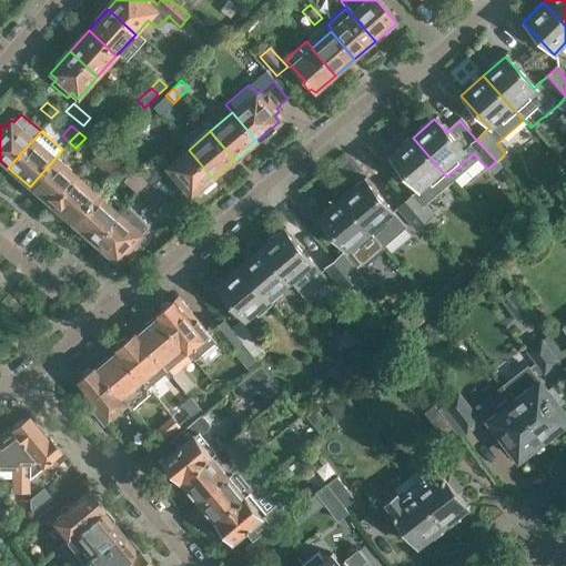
[(420,200),(446,177),(413,138),(391,157),(420,190),(414,194),(414,193),(405,202),(424,223),(427,228),(435,221),(432,216),(433,215),(420,200)]
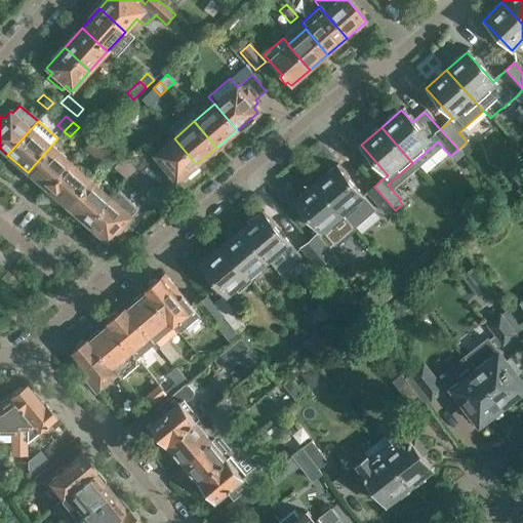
[(159,162),(154,166),(152,163),(139,174),(156,189),(165,179),(165,180),(170,176),(175,182),(196,164),(174,138),(153,156),(159,162)]
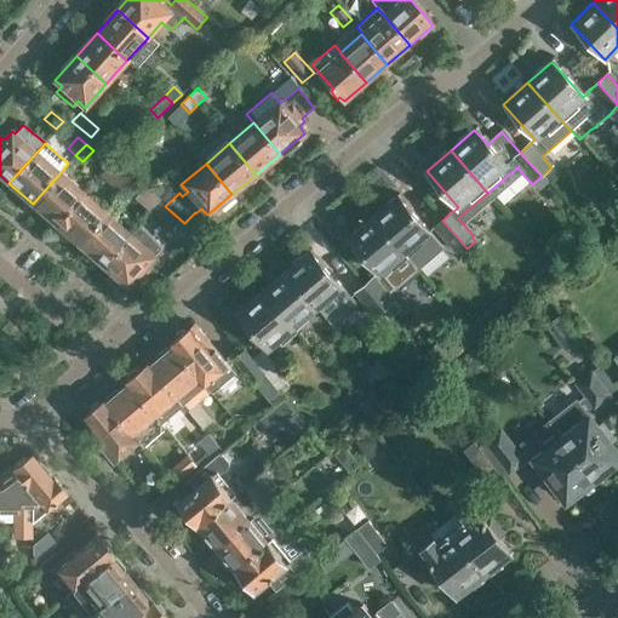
[(131,184),(108,165),(98,176),(120,195),(131,184)]
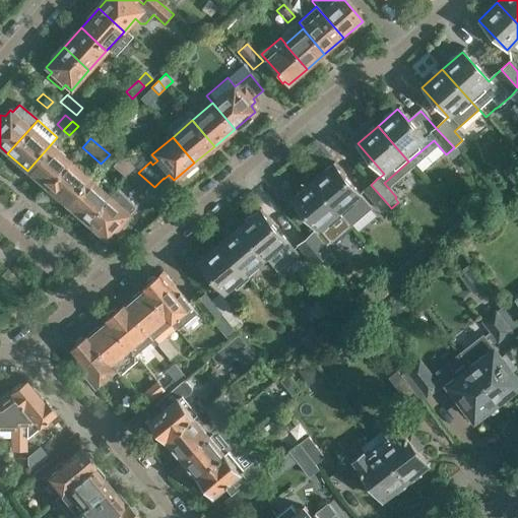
[(50,145),(27,171),(47,188),(69,163),(50,145)]
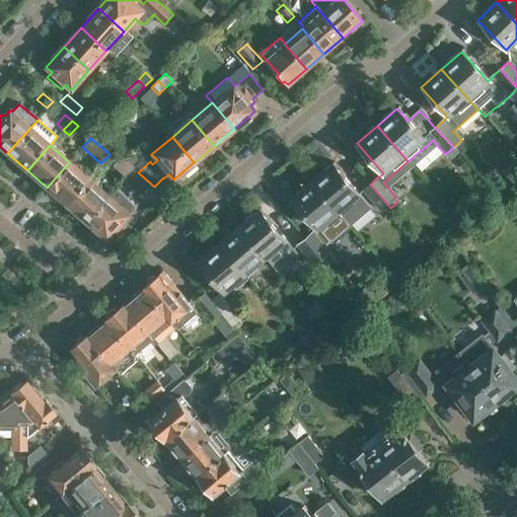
[(69,162),(47,188),(66,205),(88,179),(69,162)]
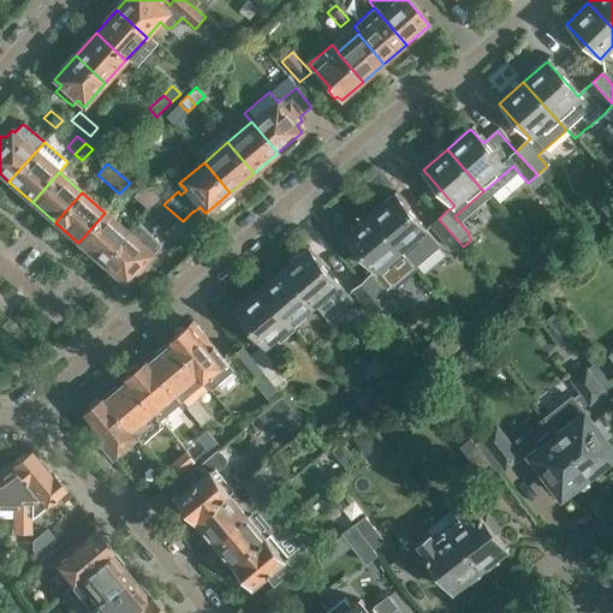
[(393,195),(369,215),(400,251),(415,239),(423,251),(434,243),(393,195)]
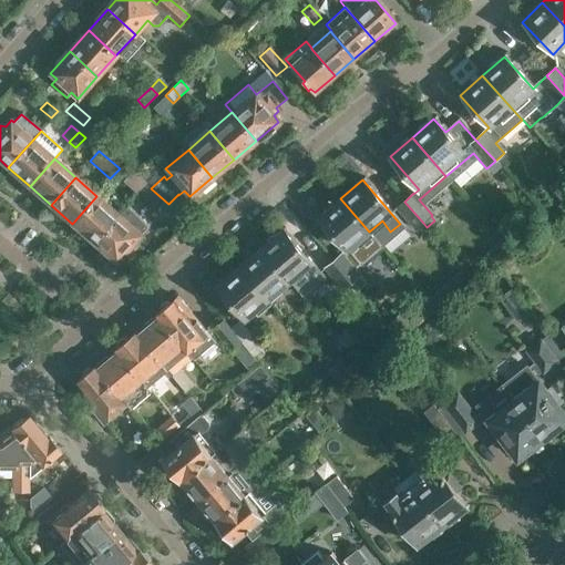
[(162,199),(146,185),(137,195),(153,209),(162,199)]
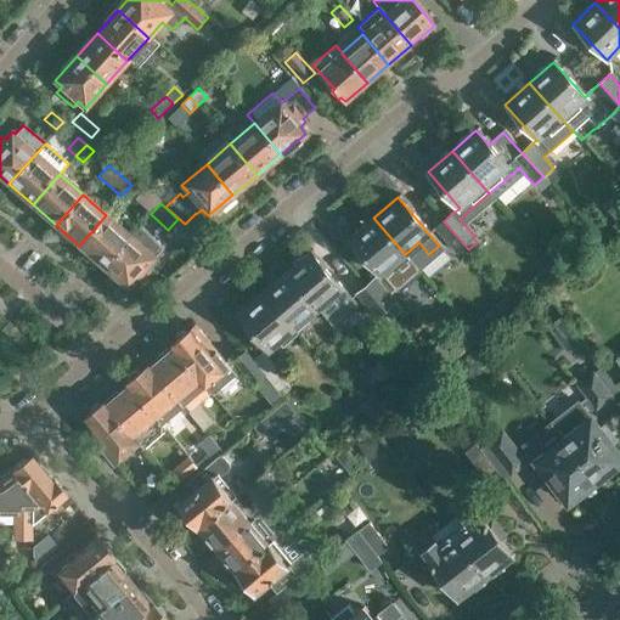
[(106,215),(79,246),(103,266),(130,237),(106,215)]
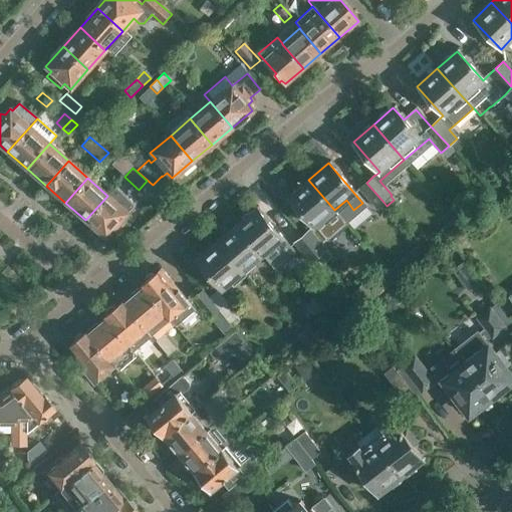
[(334,210),(308,180),(288,197),(313,228),(334,210)]
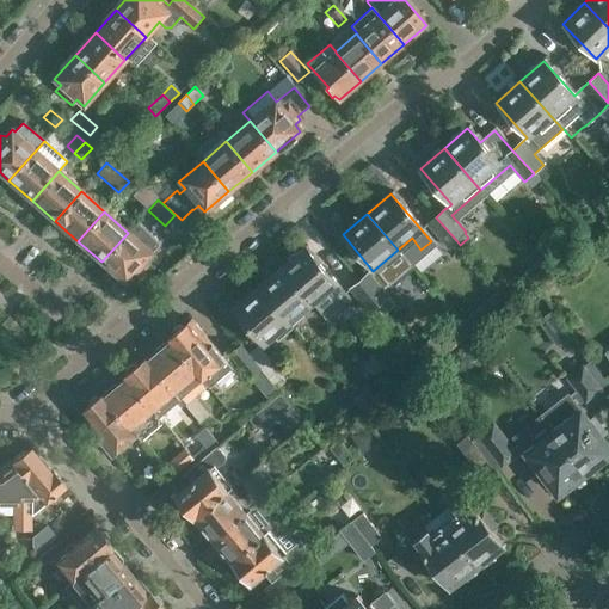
[(456,240),(436,217),(426,225),(447,248),(454,257),(463,248),(460,245),(456,240)]
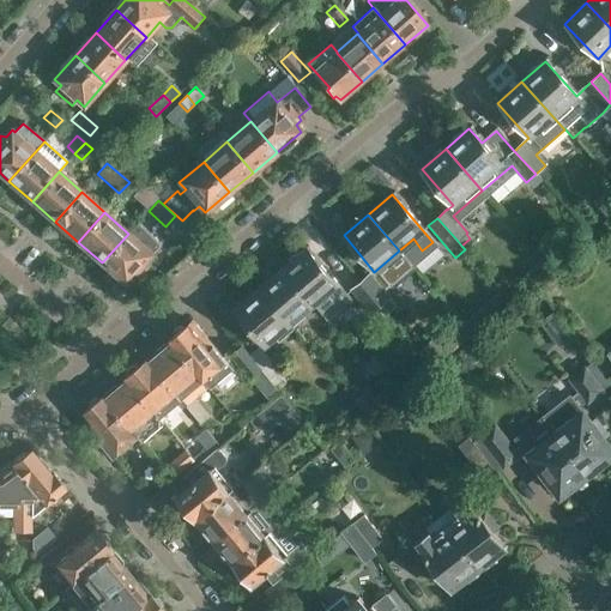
[(128,234),(102,262),(126,284),(132,277),(141,278),(150,268),(147,260),(152,254),(158,247),(137,224),(128,234)]
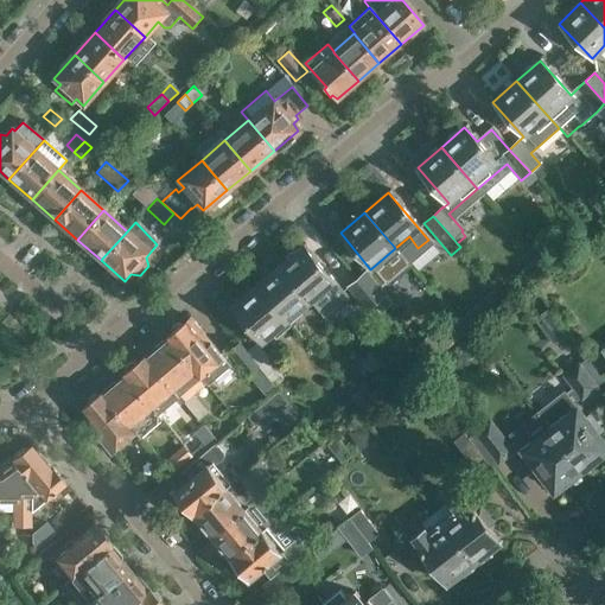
[(303,247),(279,267),(310,304),(333,284),(303,247)]
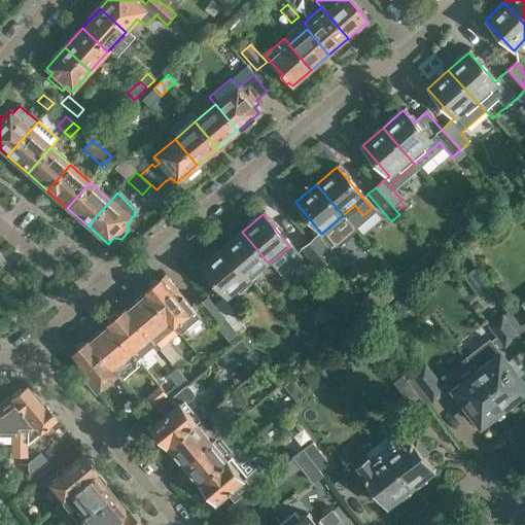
[(242,232),(221,249),(248,281),(269,264),(242,232)]
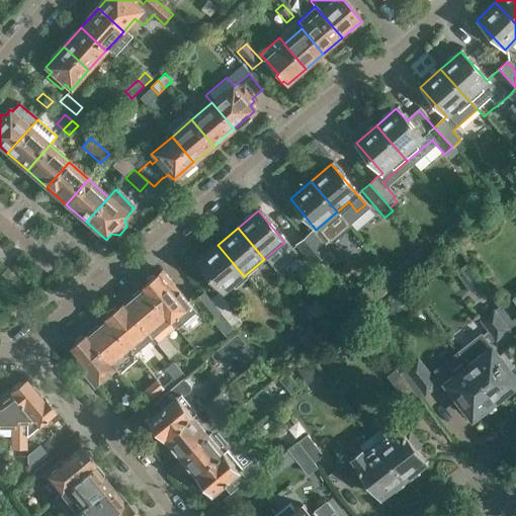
[(312,232),(304,239),(321,259),(326,265),(334,259),(329,253),(329,252),(312,232)]
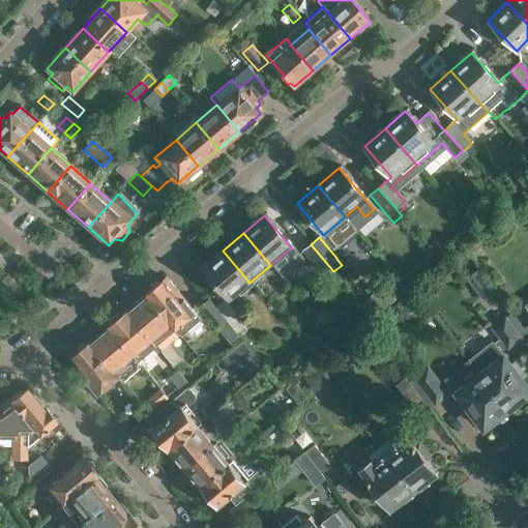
[(328,265),(311,244),(302,252),(320,272),(328,265)]
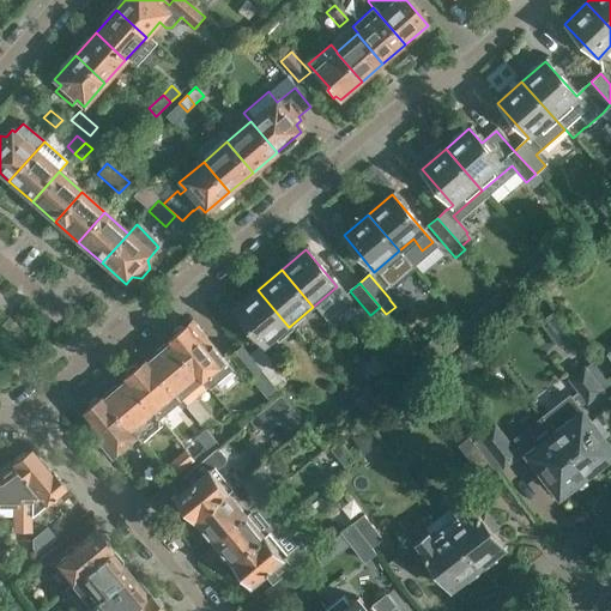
[(289,327),(258,290),(234,310),(265,348),(289,327)]
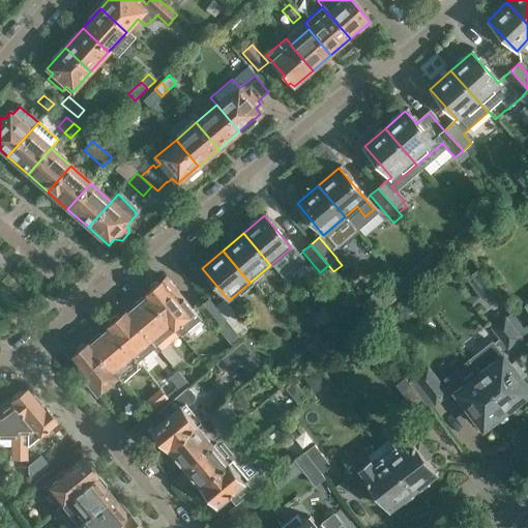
[(413,271),(402,281),(410,291),(421,282),(413,271)]
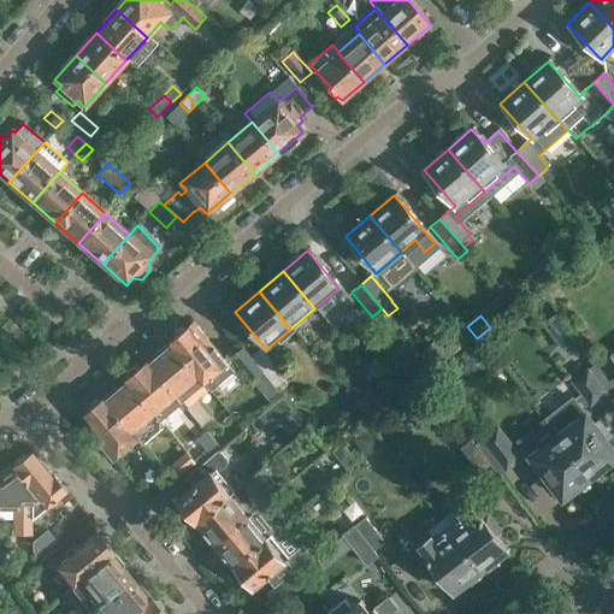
[(188,326),(167,343),(202,384),(210,379),(216,387),(234,372),(224,362),(223,362),(212,349),(208,352),(188,326)]
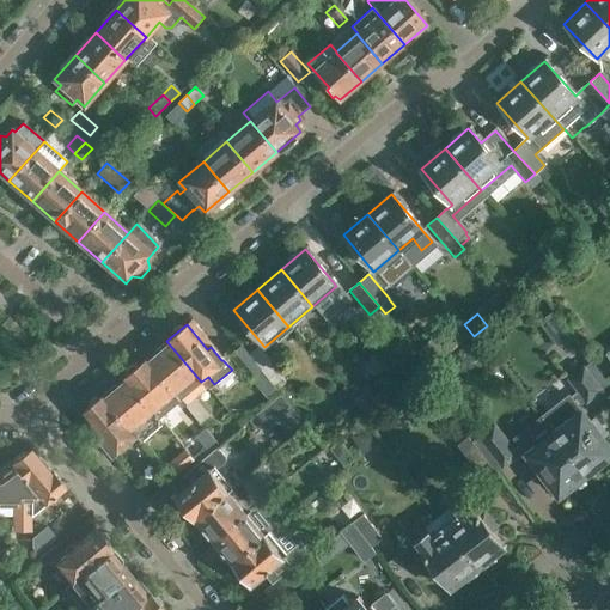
[(154,355),(146,361),(178,401),(201,382),(166,341),(153,352),(154,355)]
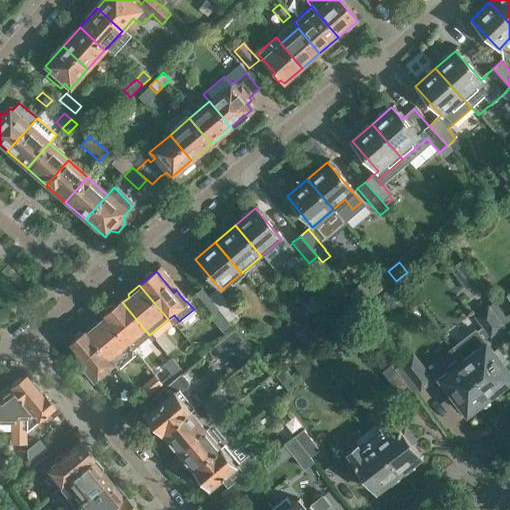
[(200,289),(191,297),(208,317),(217,310),(200,289)]
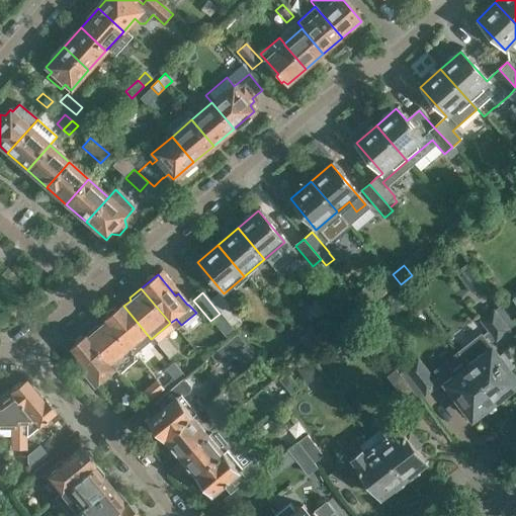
[(219,294),(209,302),(220,314),(226,321),(235,314),(219,294)]
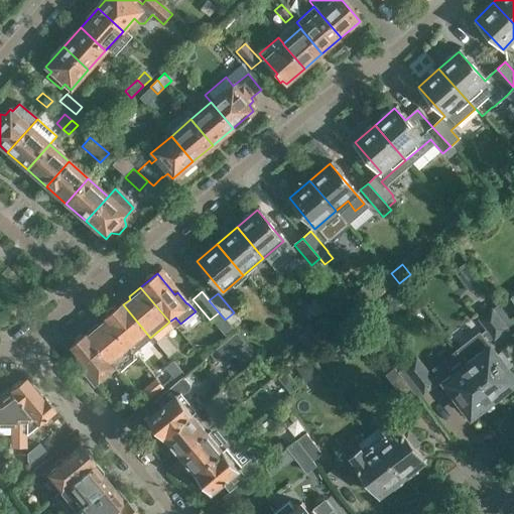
[(104,318),(105,320),(128,349),(135,343),(138,348),(150,338),(123,304),(122,303),(104,318)]
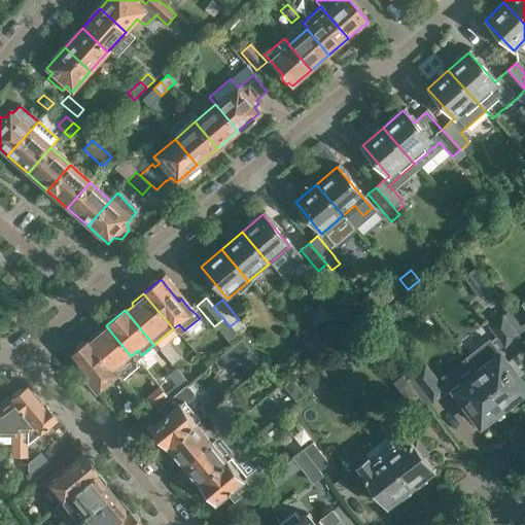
[(500,316),(487,325),(503,347),(517,337),(500,316)]
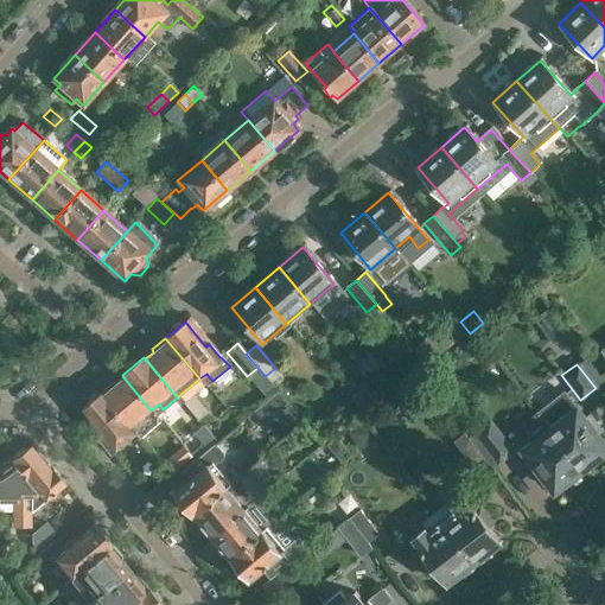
[(113,383),(101,394),(131,428),(138,422),(141,427),(146,425),(155,416),(151,411),(123,377),(116,384),(113,383)]
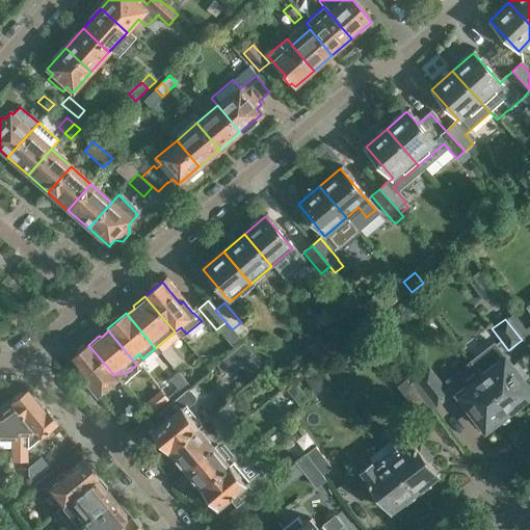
[(242,344),(215,366),(220,373),(230,374),(252,355),(242,344)]
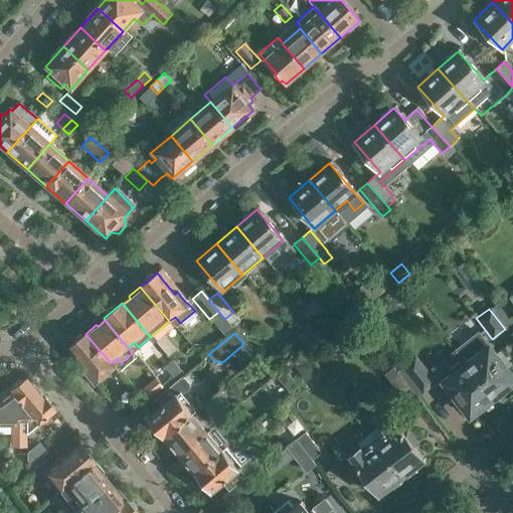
[(111,363),(86,334),(68,347),(84,367),(81,370),(94,384),(115,367),(111,363)]
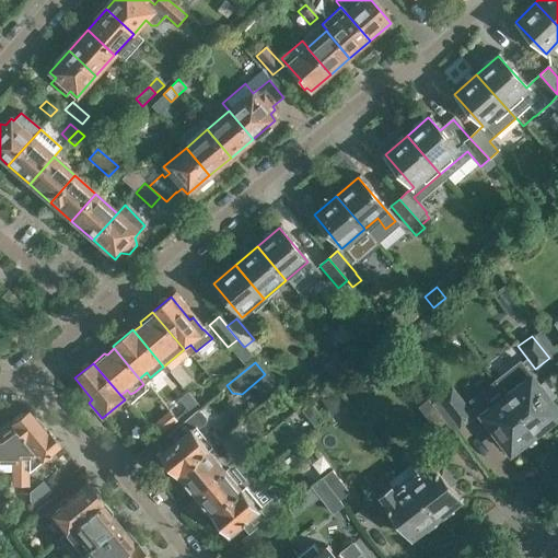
[(169,373),(177,384),(182,388),(190,382),(177,365),(169,373)]
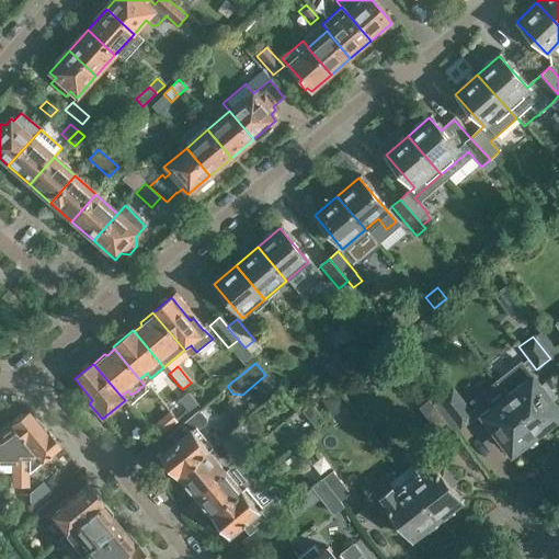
[(169,374),(161,379),(170,391),(178,385),(169,374)]
